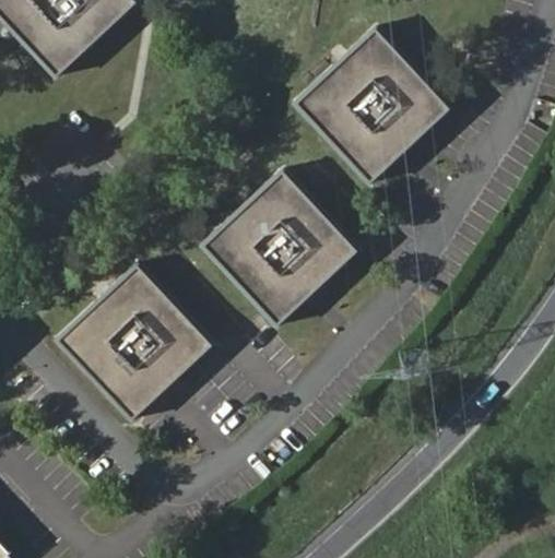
[(0,11),(54,66),(118,0),(0,0),(0,11)]
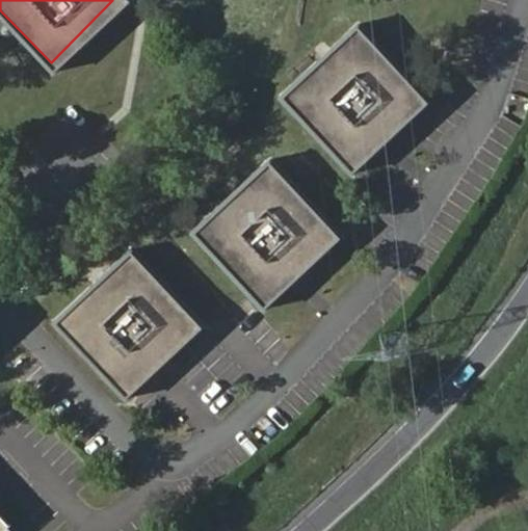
[(358,23),(290,90),(354,154),(422,86),(358,23)]
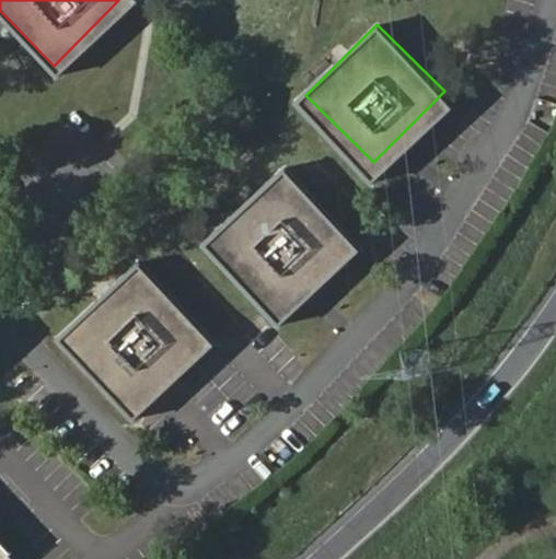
[(280,167),(201,246),(279,325),(358,245),(280,167)]
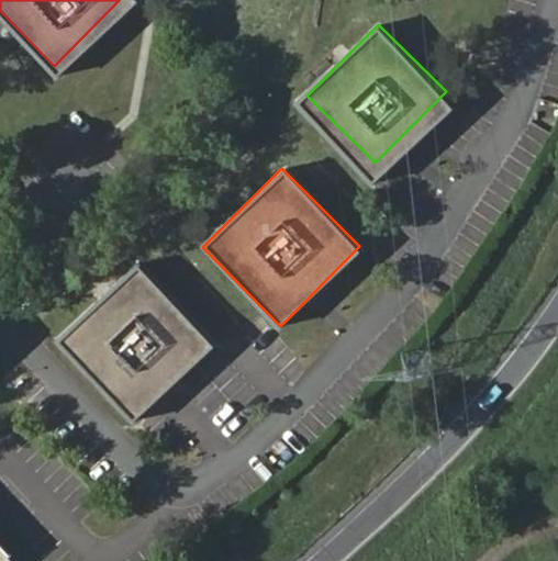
[(138,268),(60,346),(137,421),(213,345),(138,268)]
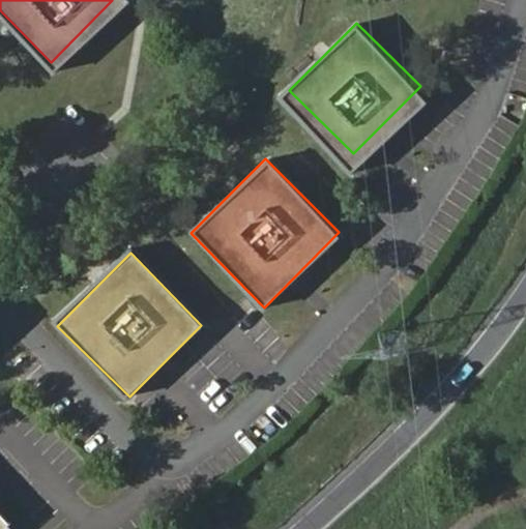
[(0,522),(8,515),(0,505),(0,522)]
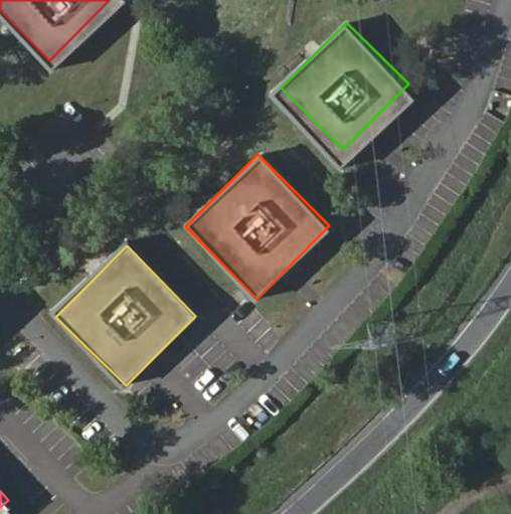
All buildings are outlined.
